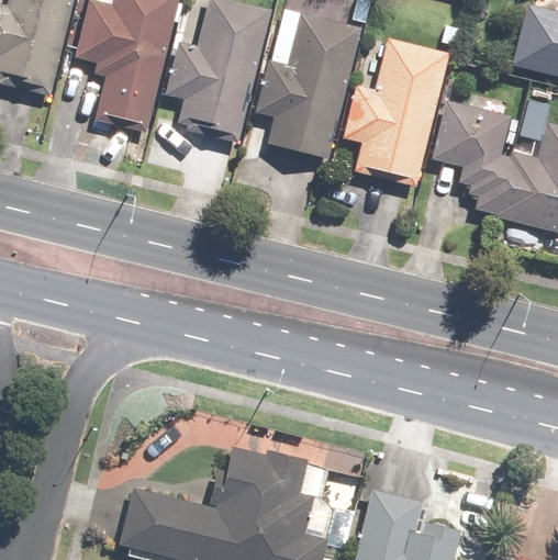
[(0,84),(49,96),(73,0),(9,0),(8,4),(0,2),(0,84)]
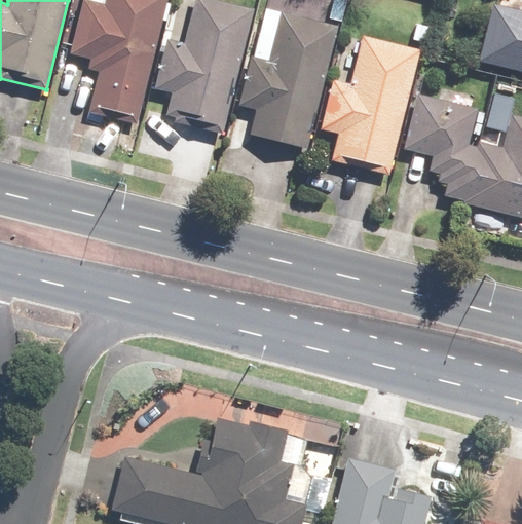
[(137,123),(166,0),(107,0),(106,6),(84,2),(73,53),(94,58),(90,70),(99,72),(89,112),(137,123)]
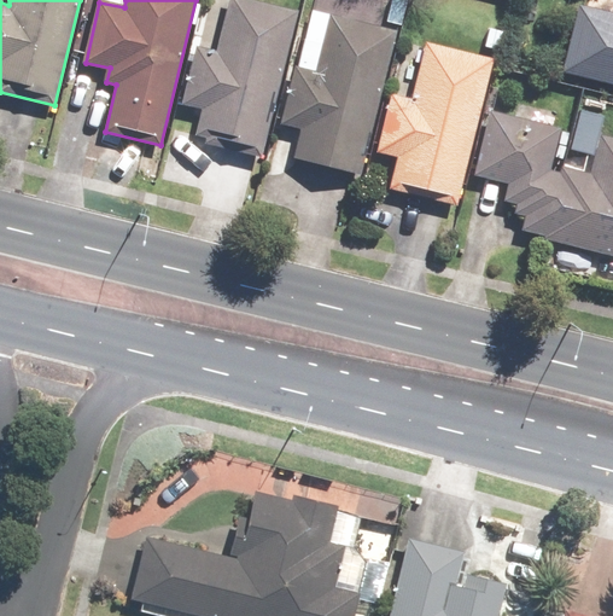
[(262,157),(297,10),(255,0),(227,0),(216,51),(197,46),(184,104),(202,109),(196,134),(203,135),(202,144),(262,157)]
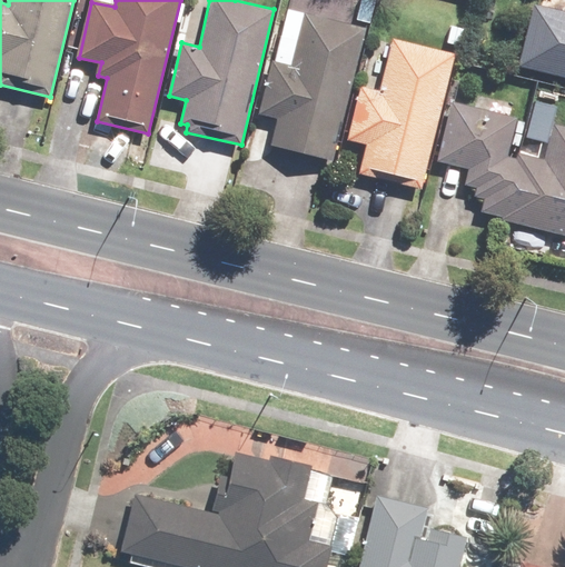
[(564,11),(533,3),(518,66),(564,76),(564,11)]
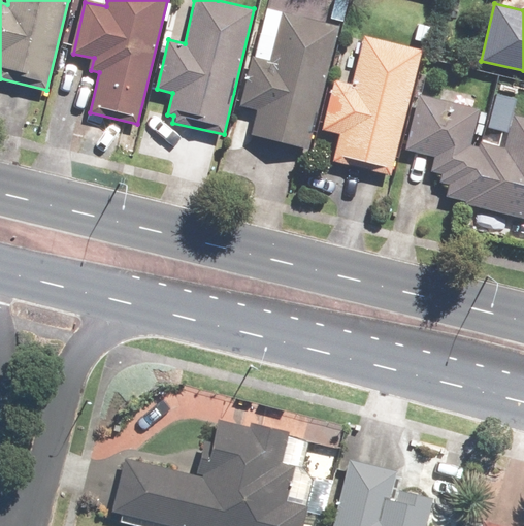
[(307,149),(337,25),(282,11),(269,61),(253,57),(240,107),(258,111),(252,135),(307,149)]
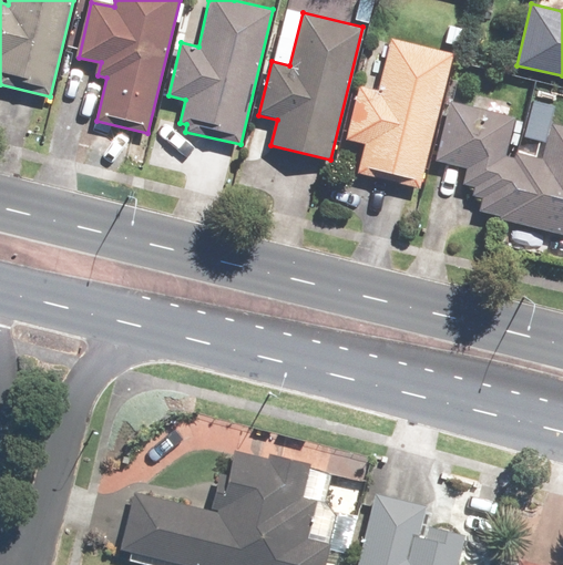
[(421,187),(453,52),(390,38),(377,91),(358,86),(345,140),(365,144),(358,173),(421,187)]
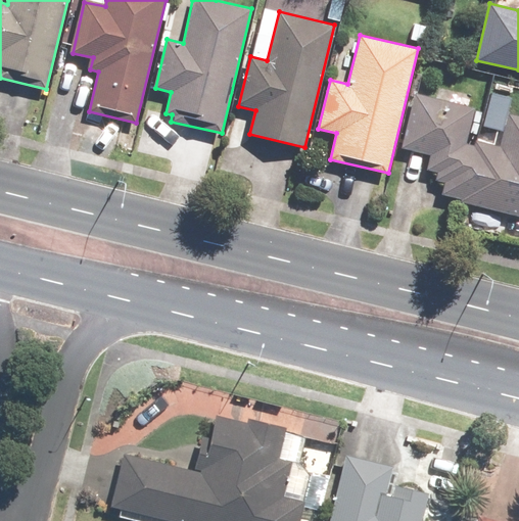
[(476,148),(465,145),(474,106),(415,93),(402,147),(432,154),(428,170),(437,172),(434,182),(444,184),(442,193),(464,198),(463,203),(518,216),(518,115),(509,113),(501,148),(477,142),(476,148)]
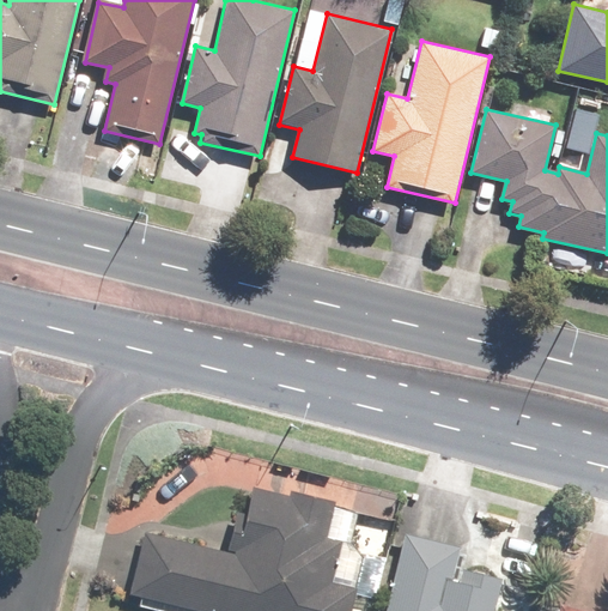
[(143,528),(127,592),(205,610),(350,610),(364,556),(351,539),(359,506),(253,479),(245,509),(235,507),(225,549),(143,528)]
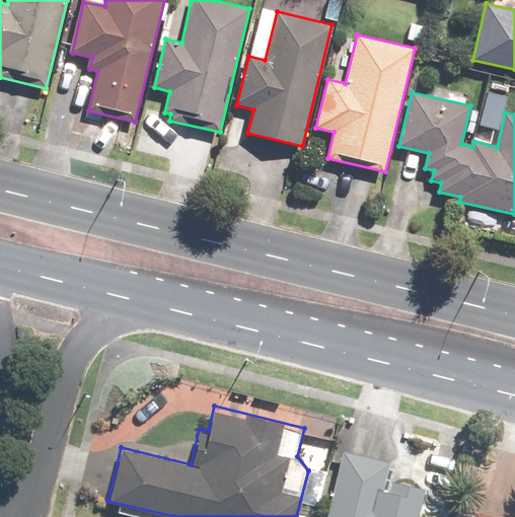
[(390,460),(341,448),(323,516),(424,516),(425,516),(419,515),(426,488),(385,477),(390,460)]
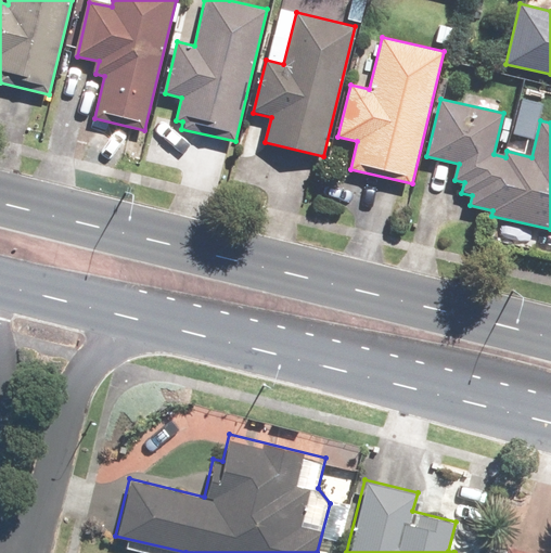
[(550,551),(508,540),(503,552),(550,552),(550,551)]
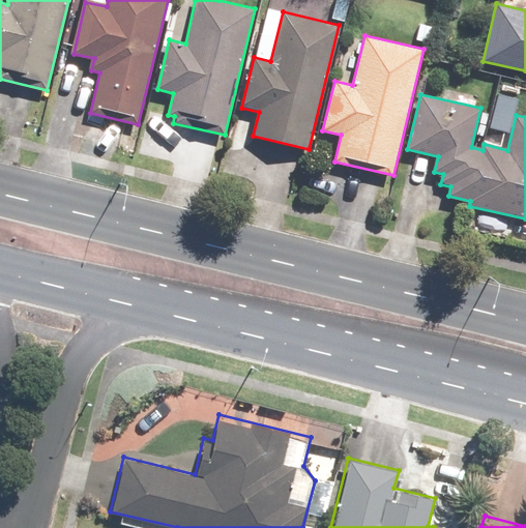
All buildings are outlined.
